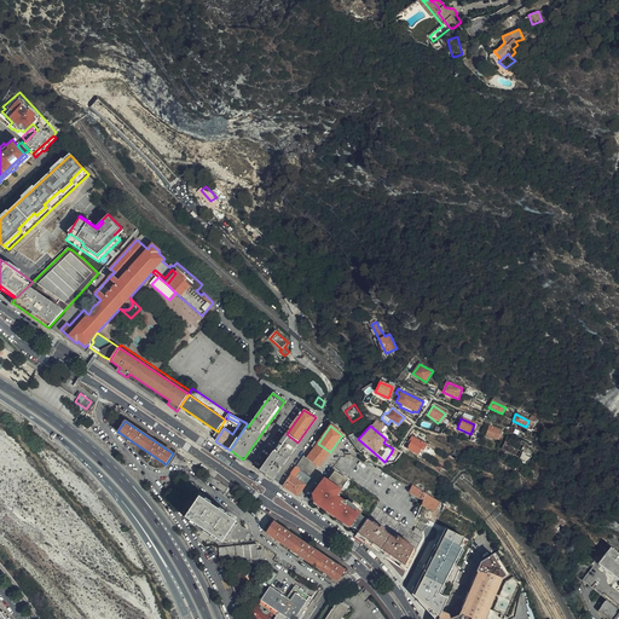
[(497,440),(499,432),(487,427),(485,435),(497,440)]
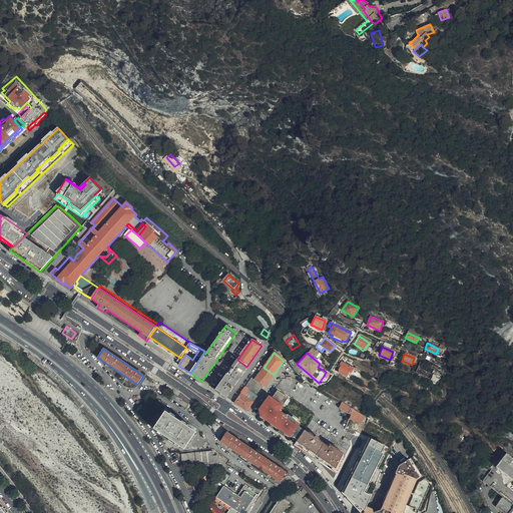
[(237,360),(215,390),(225,398),(247,368),(246,367),(237,360)]
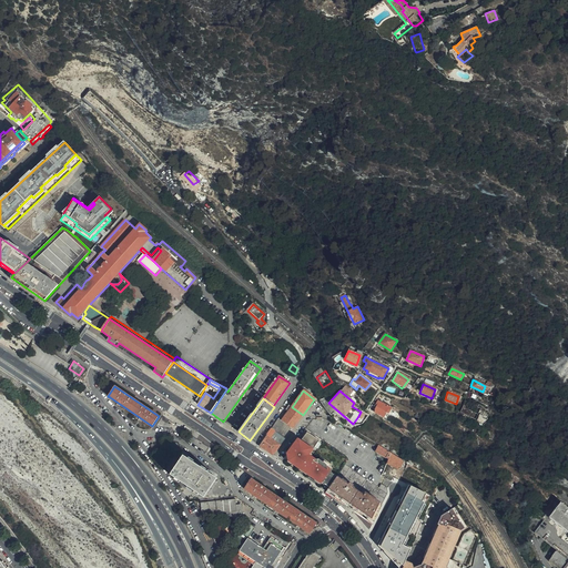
[(322,398),(318,401),(322,405),(331,415),(334,413),(322,398)]
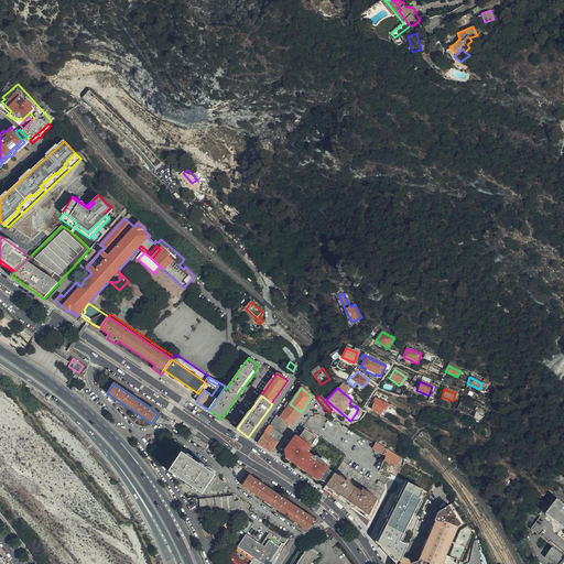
[(370,409),(371,410),(381,415),(388,405),(375,398),(372,403),(373,403),(370,409)]
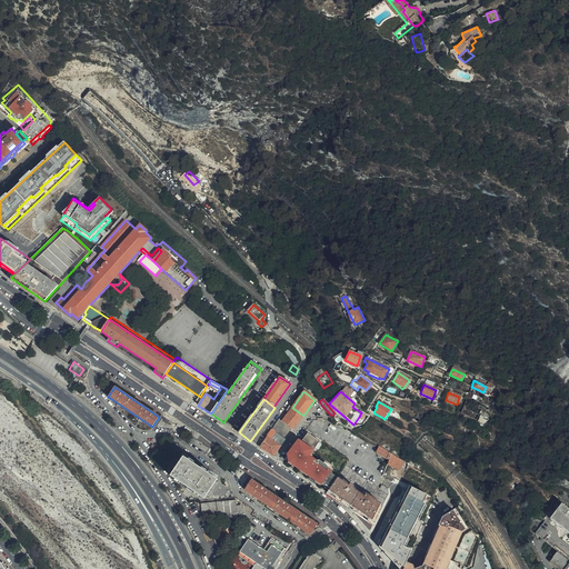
[(279,419),(271,430),(286,440),(303,416),(292,408),(289,406),(286,410),(289,413),(282,421),(279,419)]
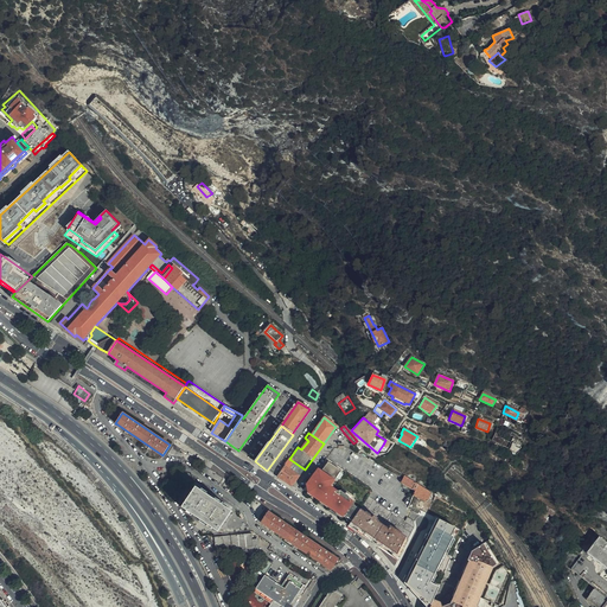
[(289,459),(276,477),(292,487),(305,470),(289,459)]
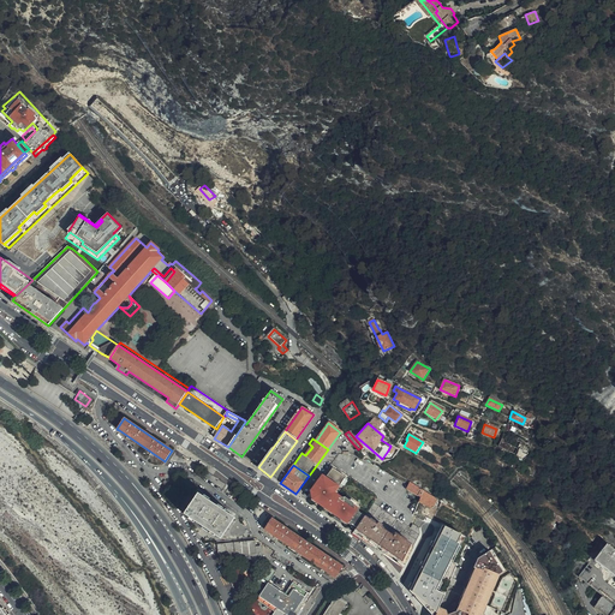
[(332,513),(344,496),(350,488),(334,477),(328,485),(334,490),(322,507),(332,513)]
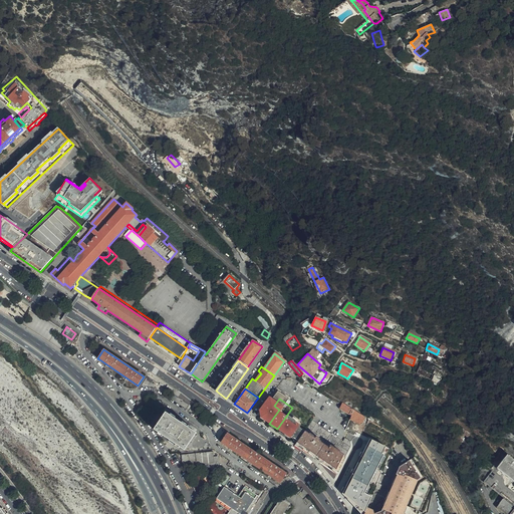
[(350,433),(357,435),(362,426),(367,429),(371,422),(366,418),(355,412),(342,404),(339,409),(351,416),(348,423),(344,431),(349,434),(350,433)]
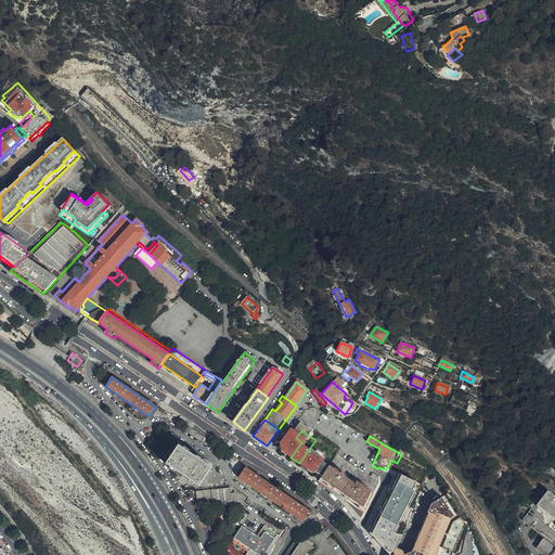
[(339,494),(363,512),(378,482),(378,481),(378,480),(378,479),(378,478),(378,477),(372,473),(370,477),(337,454),(320,443),(314,452),(331,463),(318,480),(339,494)]
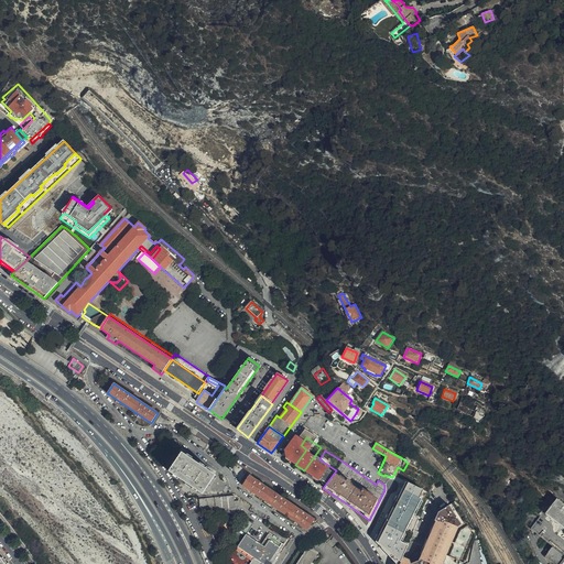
[(182,453),(179,457),(212,479),(215,475),(182,453)]
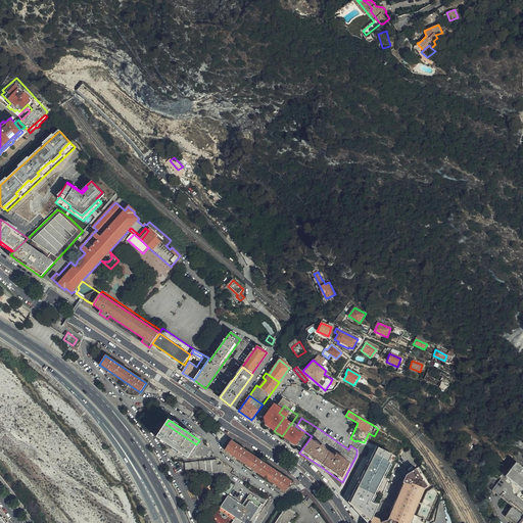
[(157,436),(156,437),(158,438),(187,458),(196,444),(165,424),(157,436)]
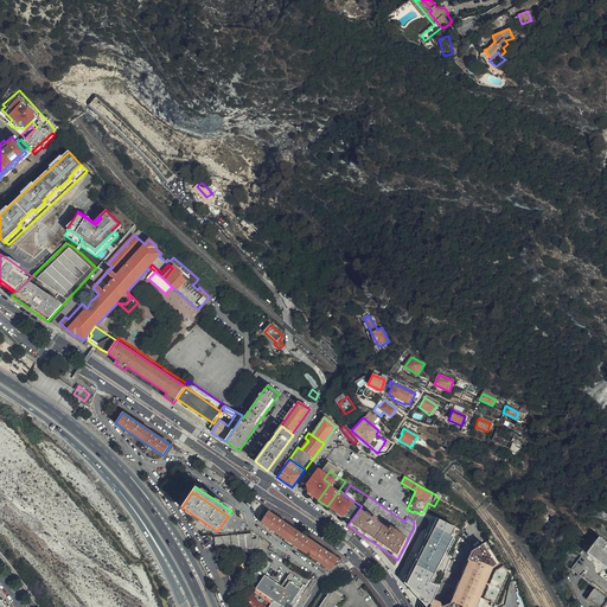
[(461,525),(467,529),(472,518),(439,498),(434,506),(428,503),(422,513),(432,519),(457,534),(461,525)]
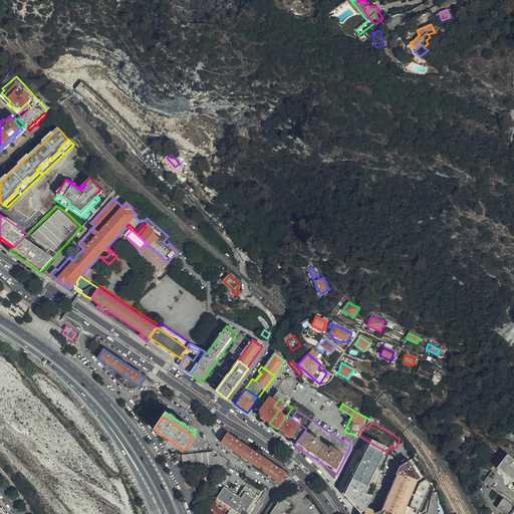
[(286,474),(227,434),(221,442),(224,444),(281,483),(286,474)]
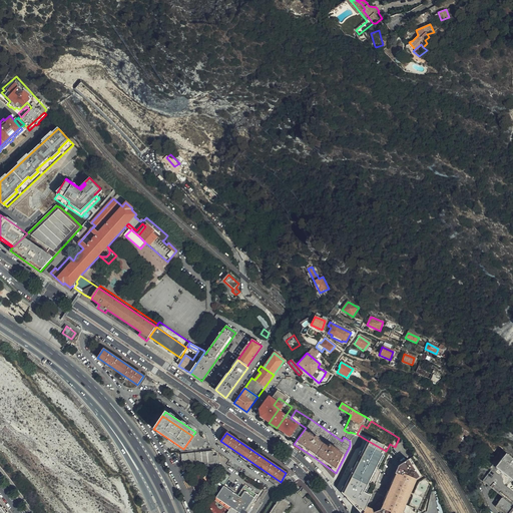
[(375,458),(380,449),(368,442),(365,440),(363,444),(360,449),(374,457),(375,458)]
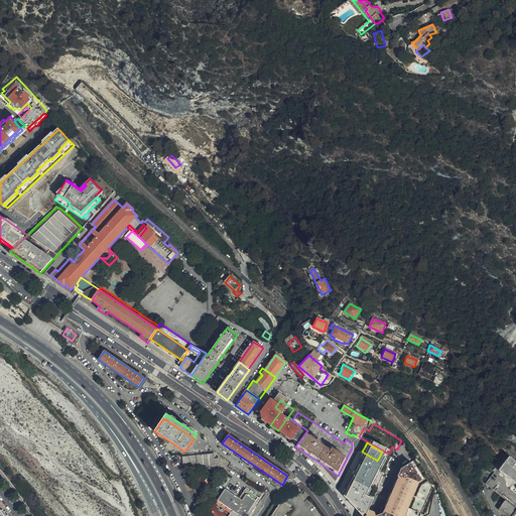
[(376,460),(362,452),(359,453),(354,466),(365,471),(366,468),(369,462),(373,464),(376,460)]
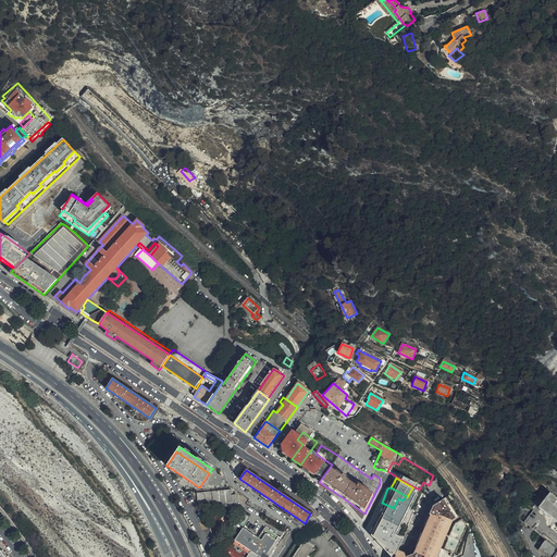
[(237,510),(236,496),(232,496),(231,491),(197,494),(198,506),(212,505),(213,506),(214,507),(217,508),(219,507),(220,506),(220,504),(230,503),(230,511),(237,510)]
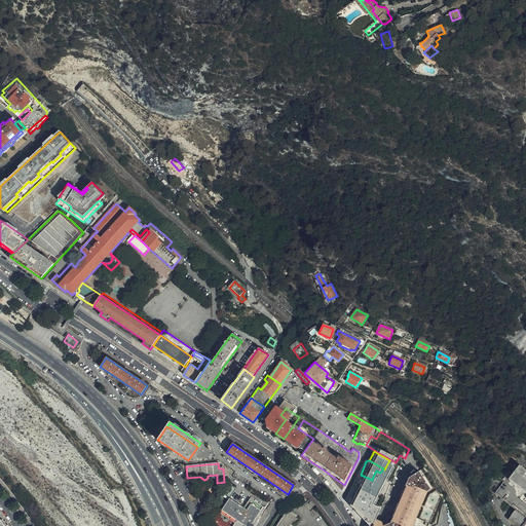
[(525,470),(519,464),(508,478),(525,492),(525,470)]
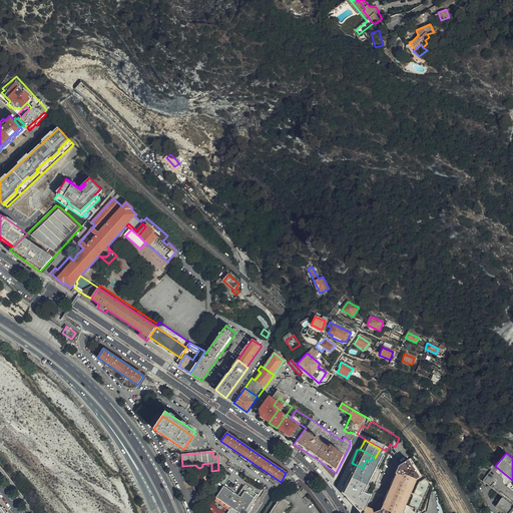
[(381,510),(377,512),(398,512),(398,511),(412,506),(415,486),(404,469),(417,460),(412,457),(397,467),(383,502),(384,506),(381,510)]
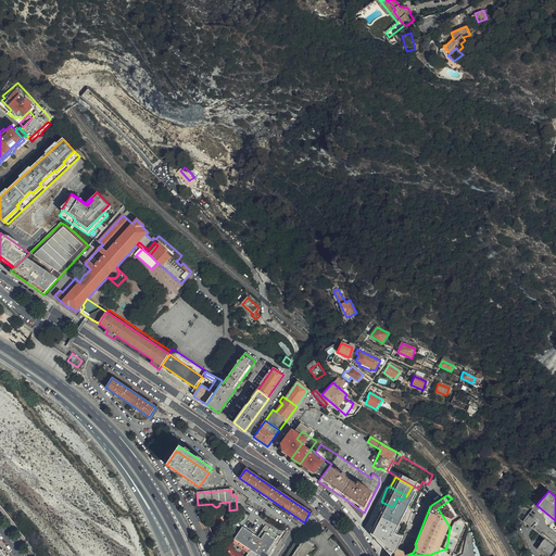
[(452,498),(438,508),(450,527),(446,548),(431,554),(431,555),(458,555),(462,555),(468,525),(452,498)]
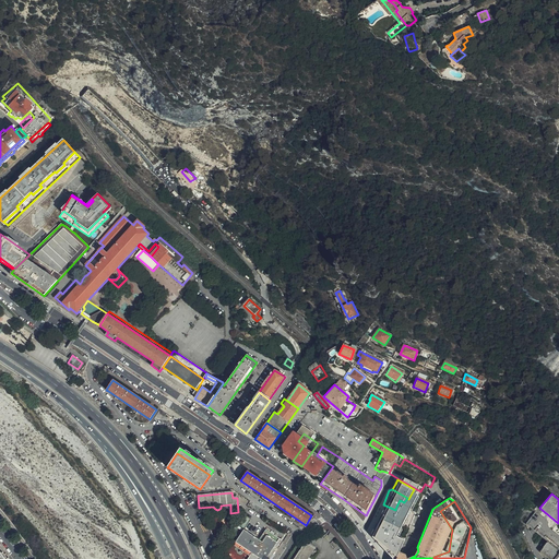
[(378,515),(408,532),(414,519),(401,512),(399,515),(393,513),(395,510),(383,504),(378,515)]
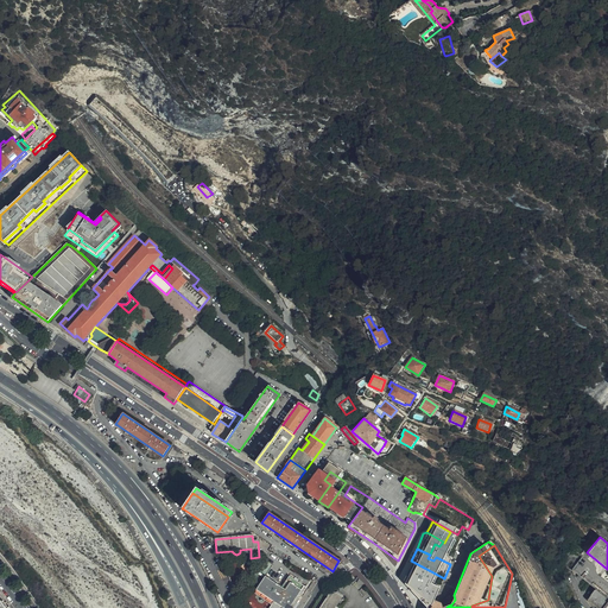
[(417,607),(430,607),(434,600),(435,597),(437,591),(444,578),(411,561),(401,581),(417,607)]
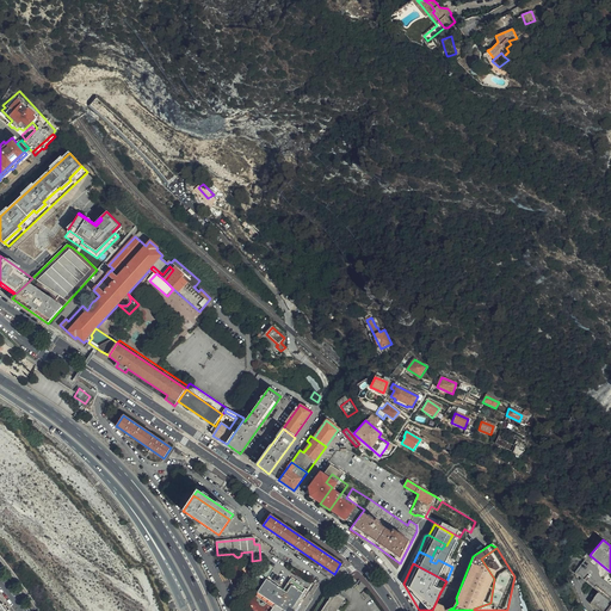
[(281,610),(282,609),(283,610),(287,605),(291,609),(294,604),(296,605),(307,590),(290,578),(282,590),(266,578),(257,591),(273,604),(269,610),(281,610)]
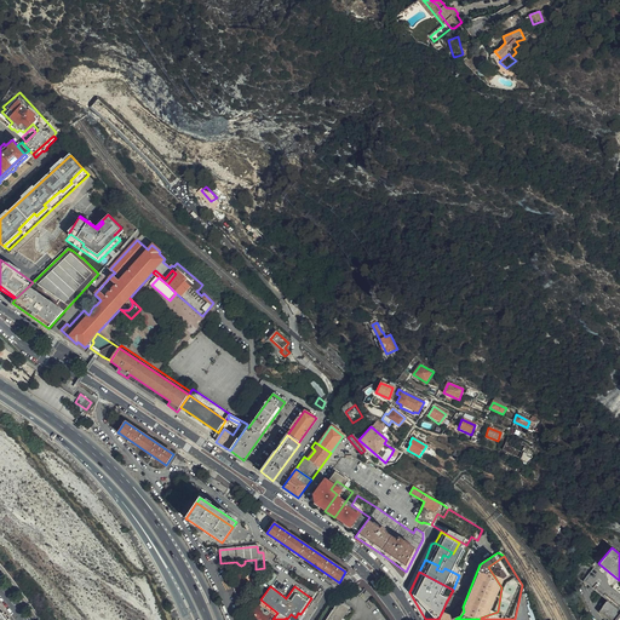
[(619,619),(619,610),(608,601),(600,612),(609,619),(619,619)]
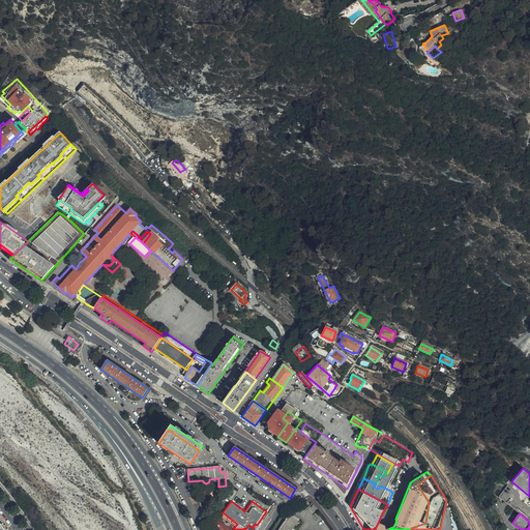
[(277,529),(291,529),(293,527),(298,520),(289,514),(277,529)]
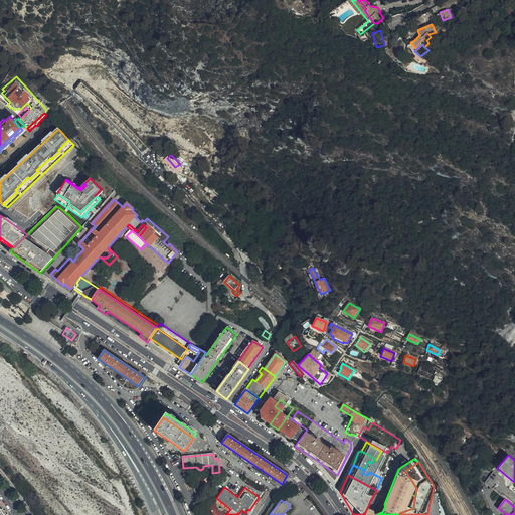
[(0,514),(7,514),(9,514),(9,513),(7,514),(0,504),(0,514)]
